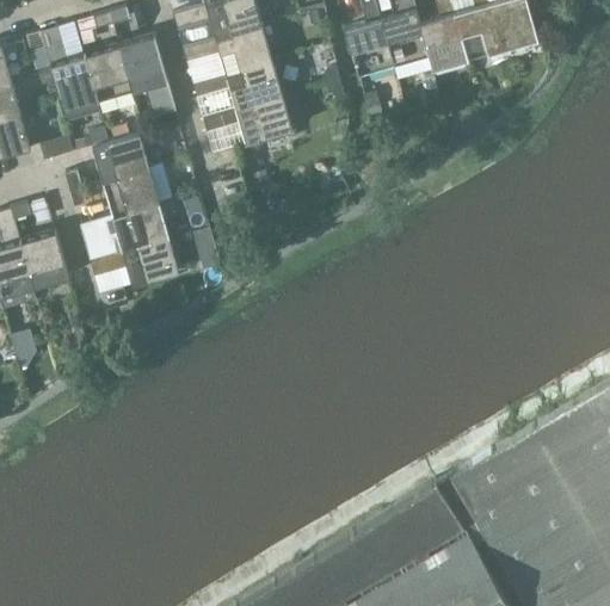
[(215,39),(263,25),(254,0),(221,0),(205,5),(173,14),(178,29),(210,19),(215,39)]
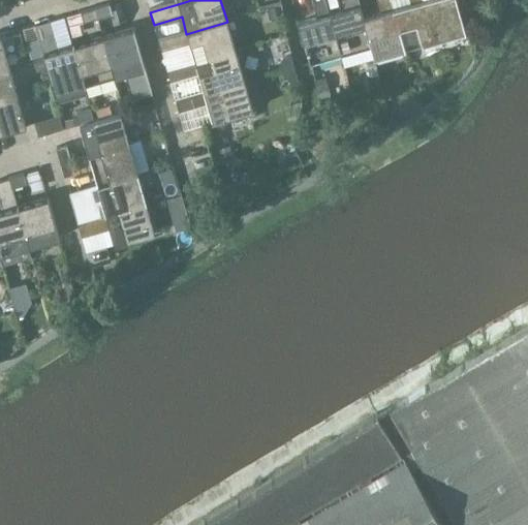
[(341,57),(330,16),(324,0),(311,0),(317,20),(299,25),(310,66),(341,57)]
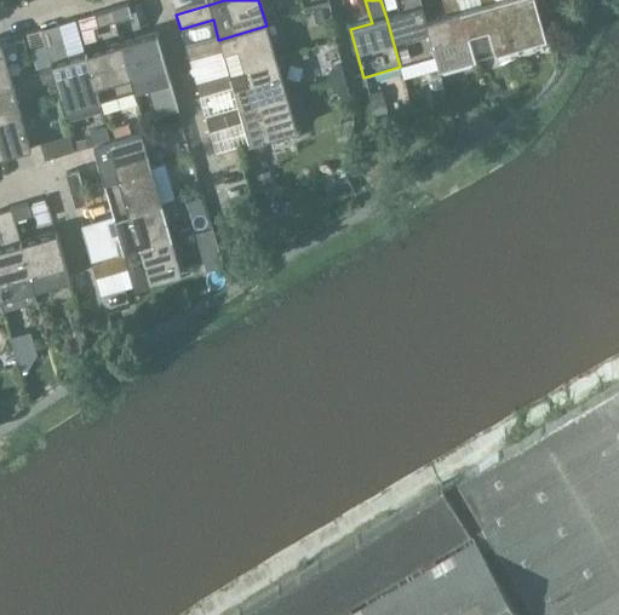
[(422,9),(419,0),(402,0),(405,5),(402,13),(387,18),(400,67),(435,57),(425,22),(427,22),(422,9)]
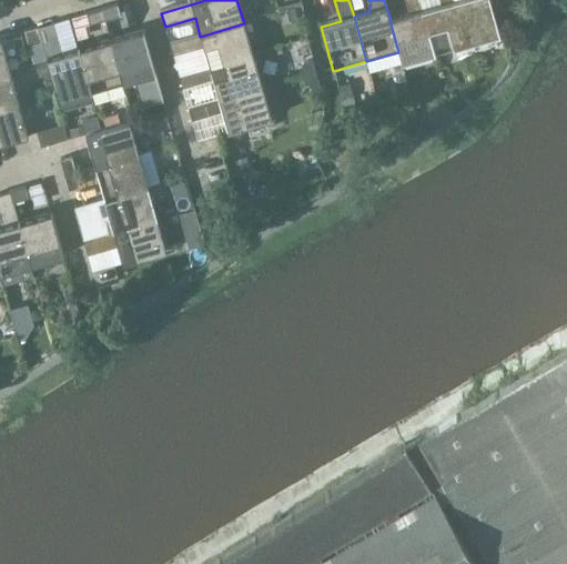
[(435,56),(422,11),(418,0),(405,0),(409,14),(391,20),(390,20),(398,52),(402,64),(435,56)]
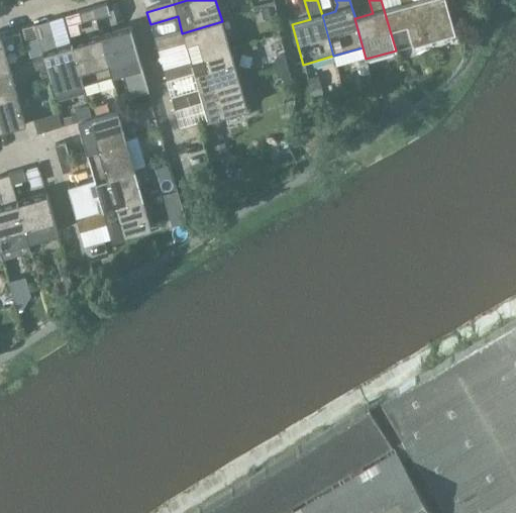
[(425,41),(413,2),(412,0),(400,0),(402,5),(384,10),(396,50),(425,41)]
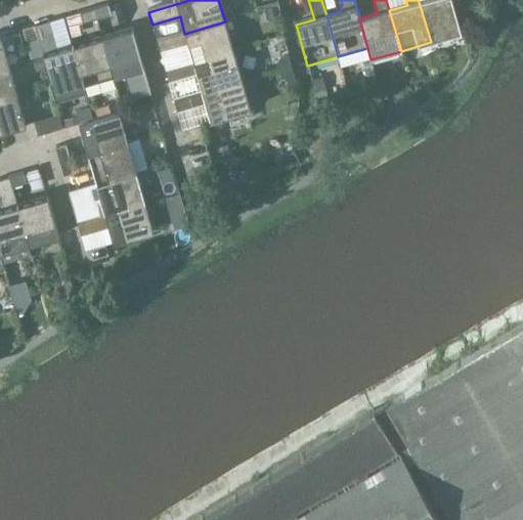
[(451,0),(425,0),(419,2),(431,42),(462,34),(451,0)]
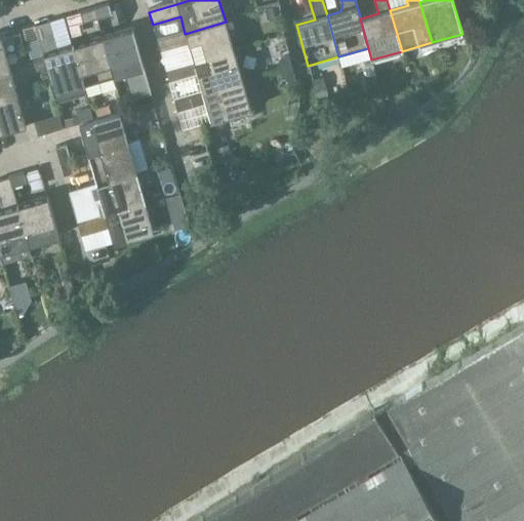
[(94,10),(97,21),(112,16),(109,6),(94,10)]
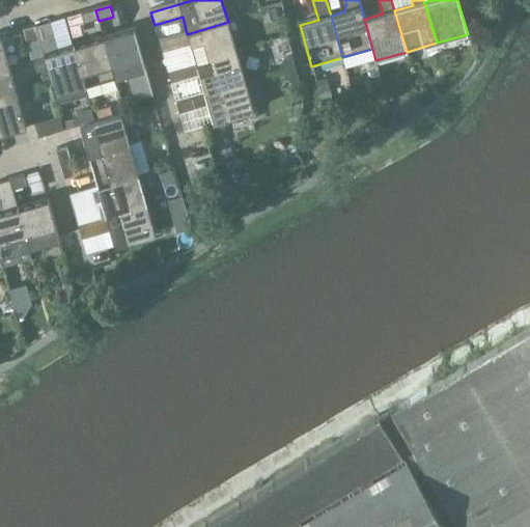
[(84,25),(99,21),(95,10),(81,15),(84,25)]
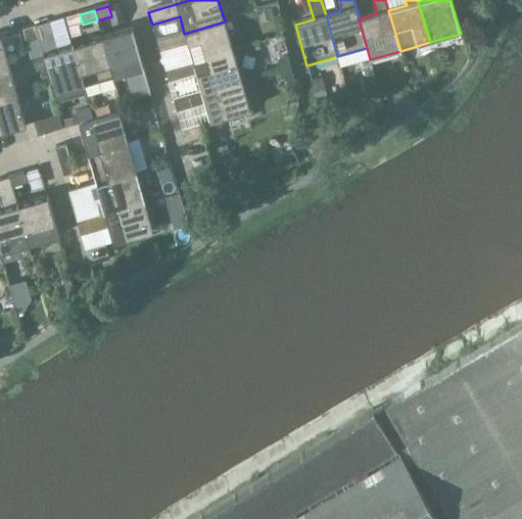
[(111,19),(98,24),(102,38),(113,79),(124,76),(131,100),(150,95),(144,69),(132,30),(131,30),(116,34),(111,19)]
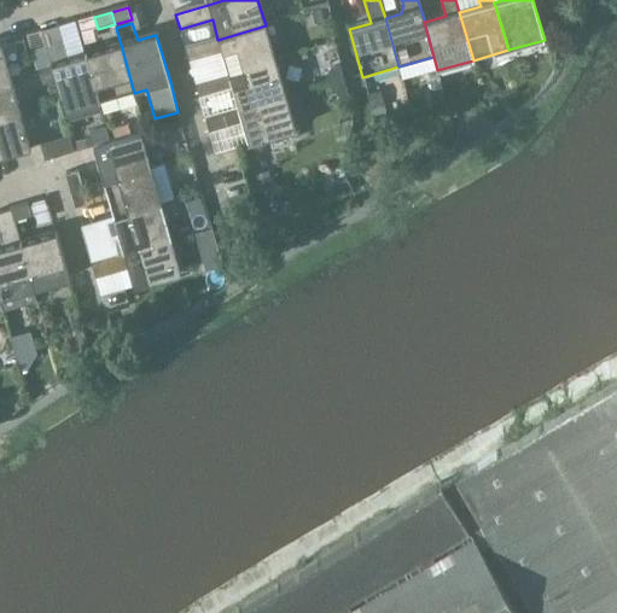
[(228,75),(275,60),(266,25),(217,40),(186,50),(190,64),(222,54),(228,75)]
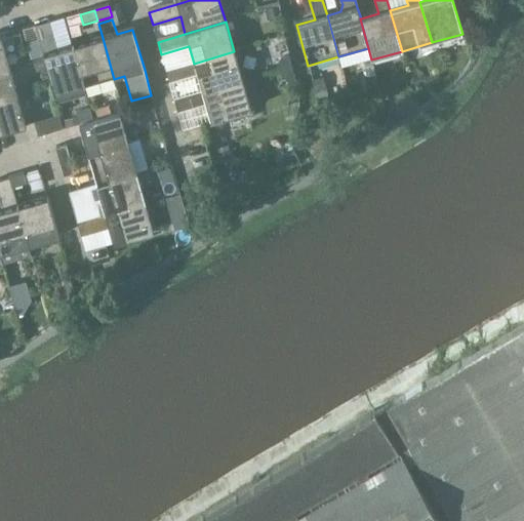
[(35,27),(35,28),(38,37),(37,37),(43,54),(56,51),(51,33),(52,33),(50,23),(35,27)]
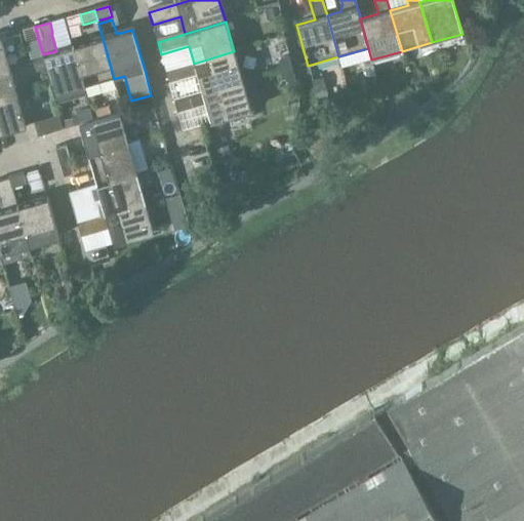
[(0,69),(9,67),(1,38),(1,37),(0,37),(0,69)]
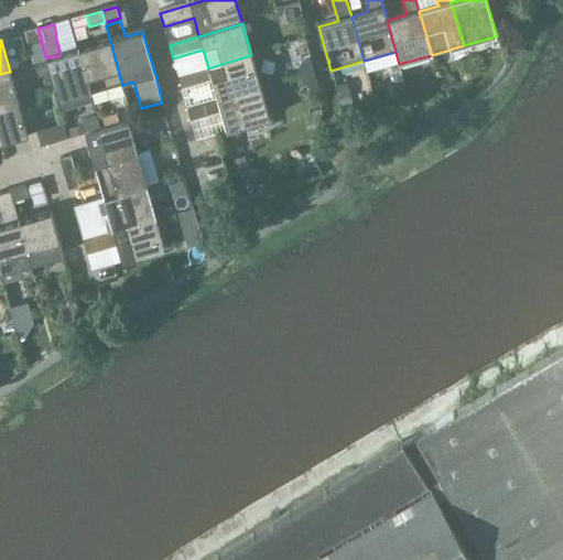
[(90,94),(122,85),(110,41),(78,50),(90,94)]
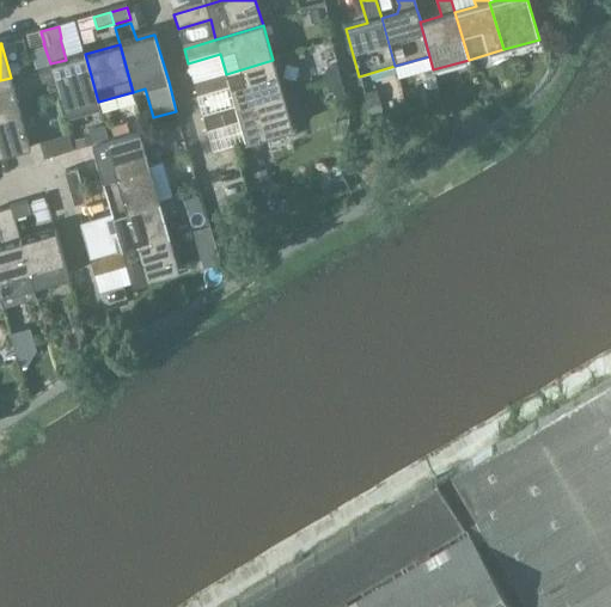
[(63,111),(98,102),(85,54),(50,63),(63,111)]
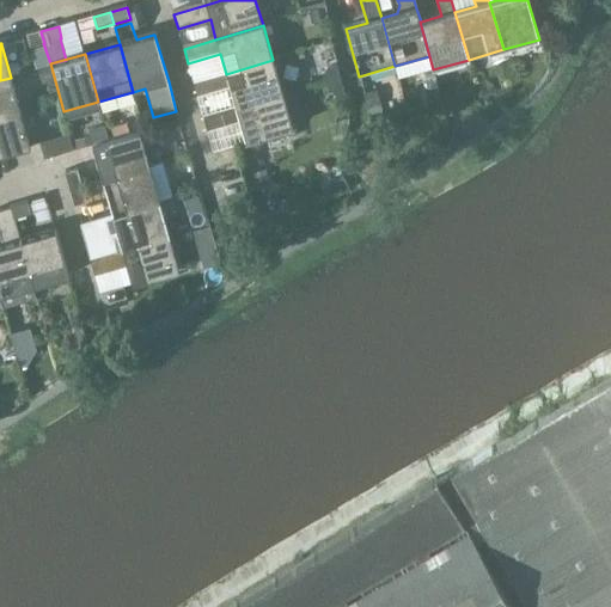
[(236,108),(282,94),(273,60),(226,74),(194,83),(197,97),(230,89),(236,108)]
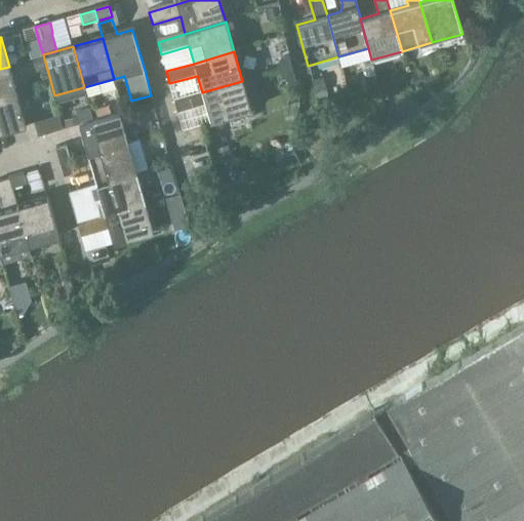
[(0,101),(17,96),(9,67),(0,69),(0,101)]
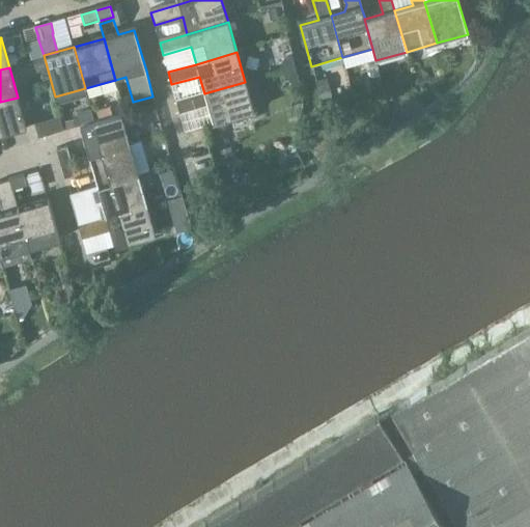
[(223,130),(230,119),(254,113),(245,82),(204,93),(176,102),(179,114),(207,106),(213,125),(215,125),(215,126),(223,130)]
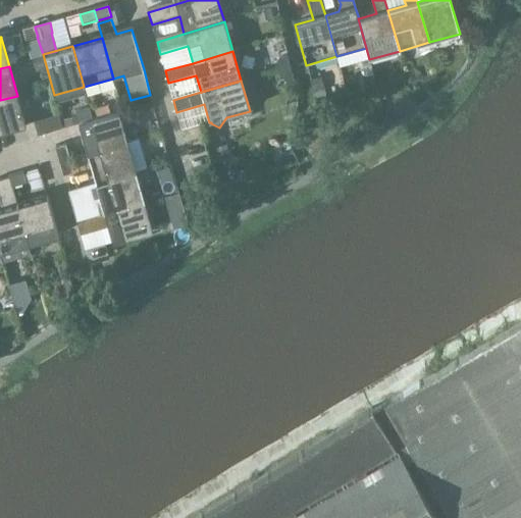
[(0,133),(27,125),(17,96),(0,100),(0,133)]
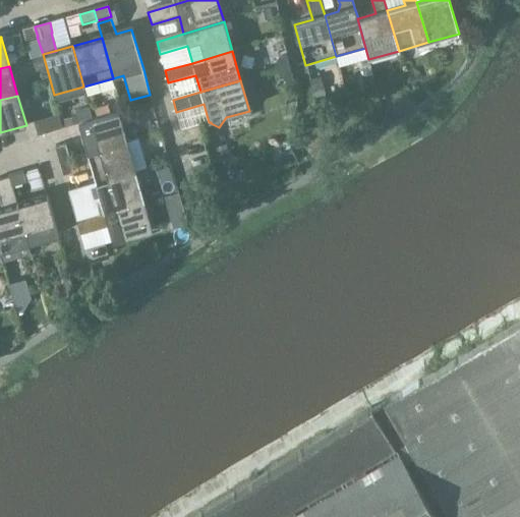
[(88,155),(128,142),(119,113),(78,124),(88,155)]
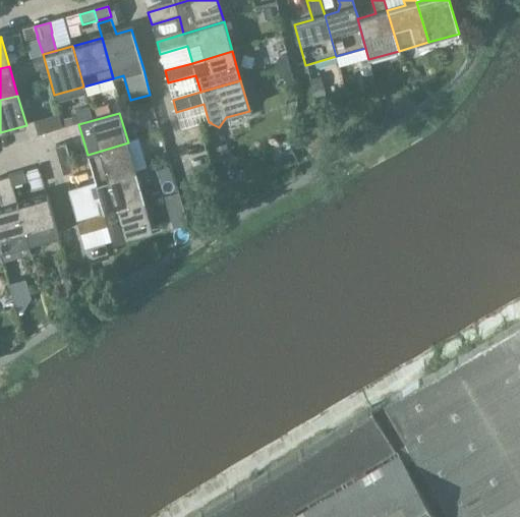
[(96,183),(136,172),(128,142),(88,155),(96,183)]
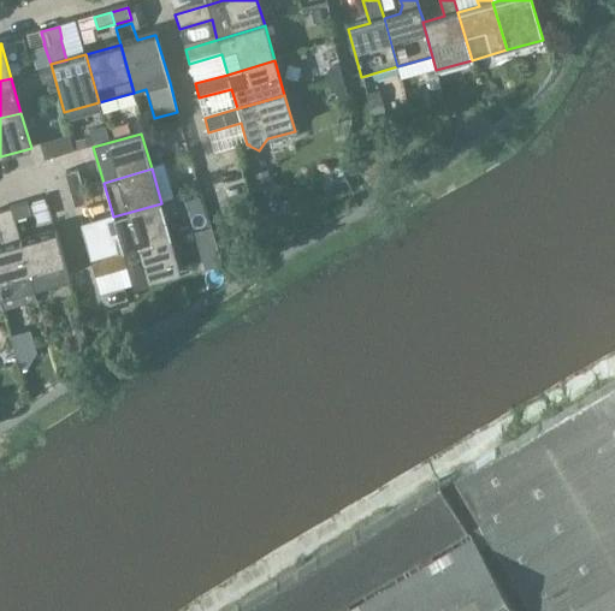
[(71,193),(83,189),(78,172),(66,176),(71,193)]
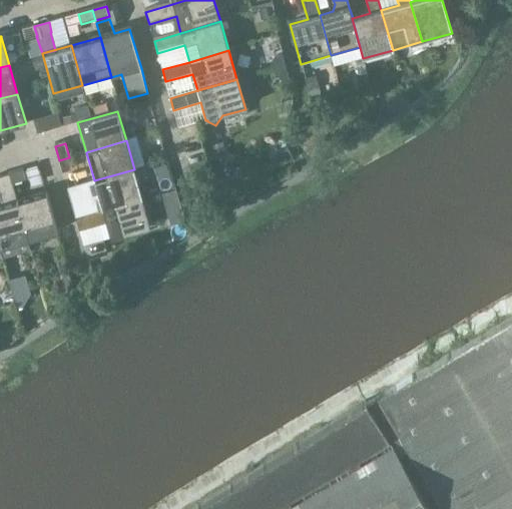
[(59,160),(63,174),(73,171),(69,157),(59,160)]
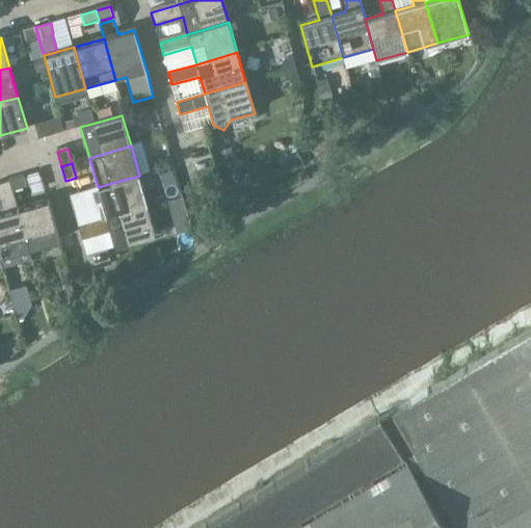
[(78,226),(148,206),(139,176),(98,187),(102,203),(74,212),(78,226)]
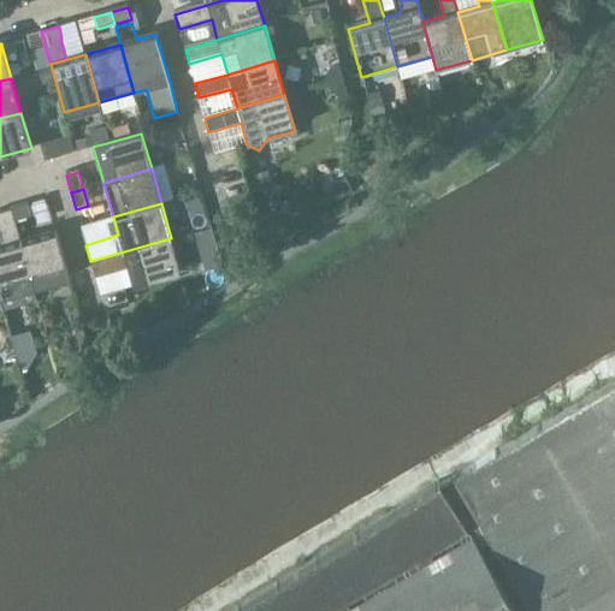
[(11,209),(16,221),(31,217),(28,205),(11,209)]
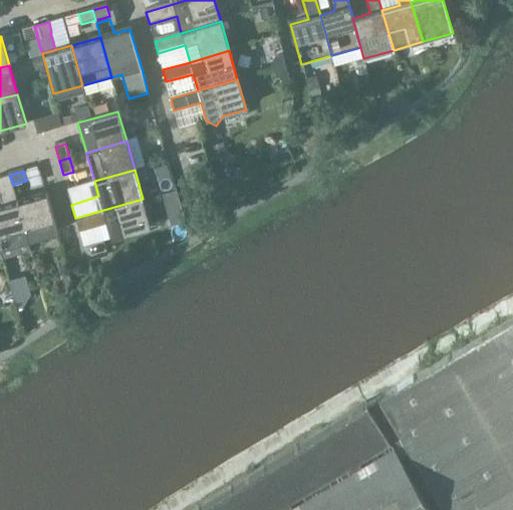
[(18,202),(13,185),(9,175),(0,177),(0,194),(3,206),(0,207),(0,249),(0,251),(3,260),(30,252),(28,243),(29,243),(18,202)]
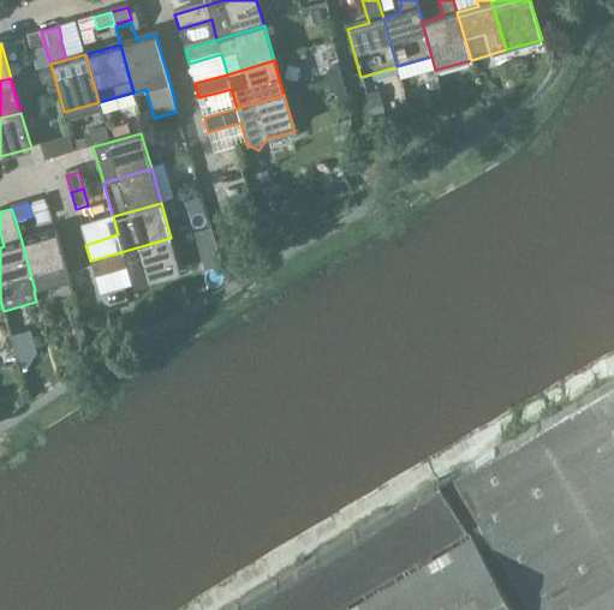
[(35,291),(69,280),(70,280),(57,232),(22,241),(35,291)]
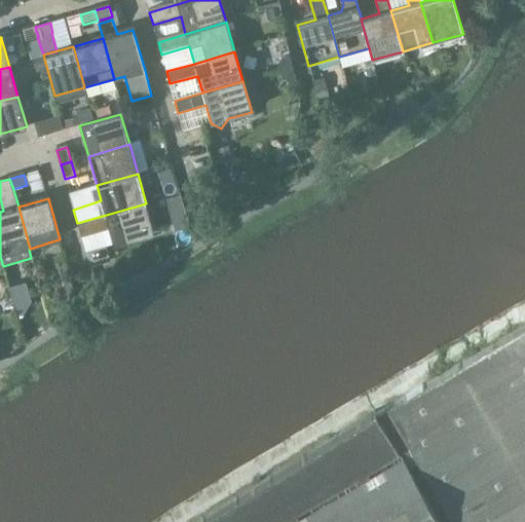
[(82,237),(109,229),(114,246),(155,233),(146,203),(77,223),(82,237)]
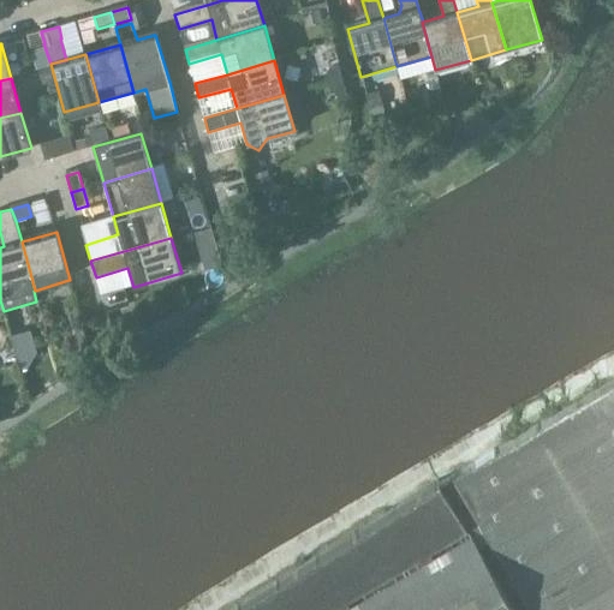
[(125,275),(90,282),(94,298),(129,291),(125,275)]
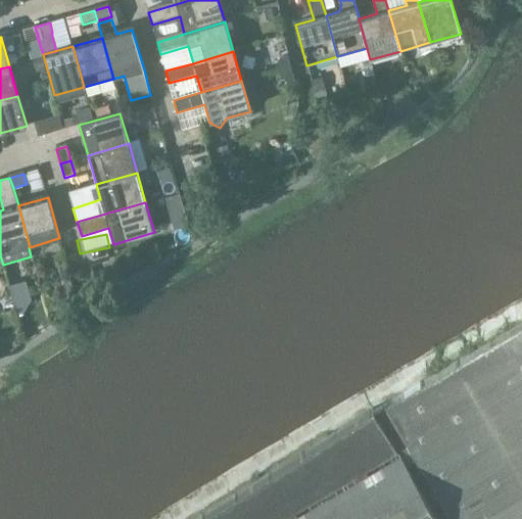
[(521,325),(381,409),(443,518),(517,518),(521,516),(521,325)]
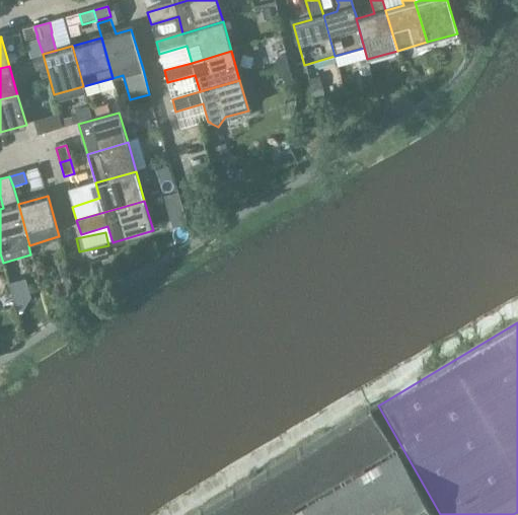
[(440,514),(378,406),(371,410),(370,408),(198,514),(440,514)]
